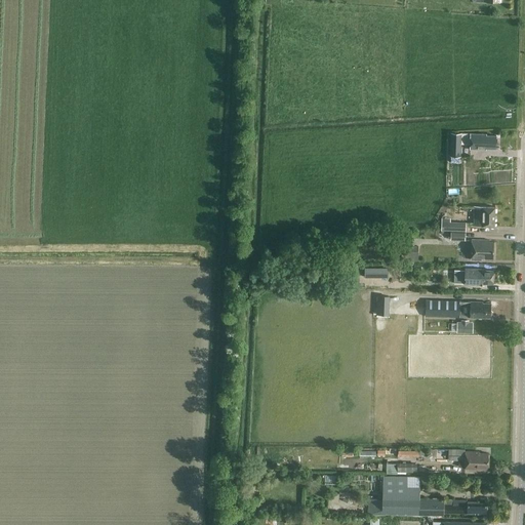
[(460,157),(461,157),(462,133),(451,132),(450,156),(451,156),(451,163),(459,163),(460,157)]
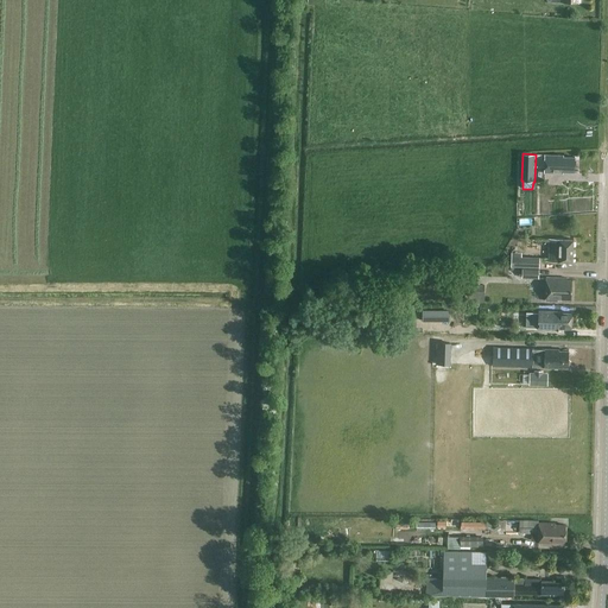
[(563,171),(575,171),(575,157),(564,157),(564,156),(545,154),(544,172),(563,172),(563,171)]
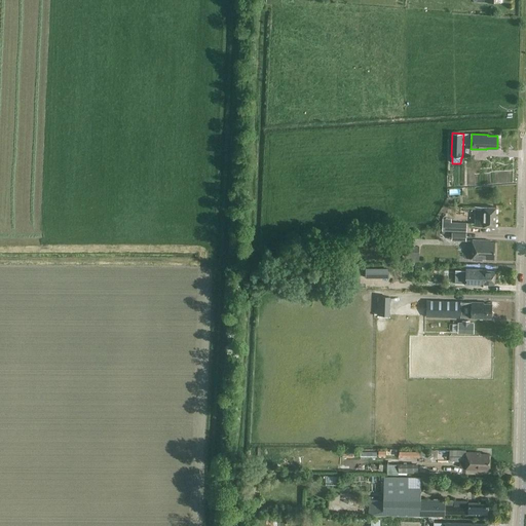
[(475,226),(496,227),(496,208),(475,207),(475,226)]
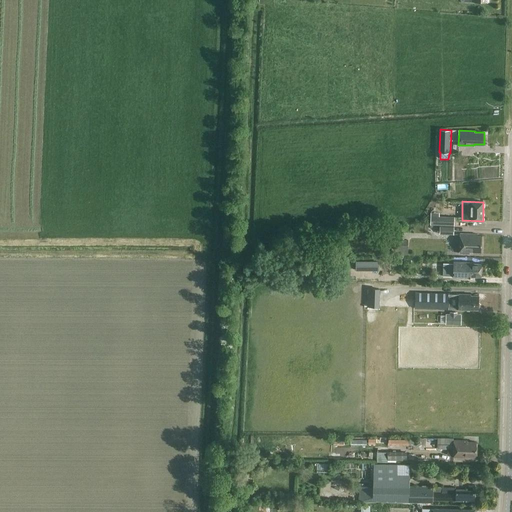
[(441,226),(454,227),(454,217),(431,216),(430,225),(441,225),(441,226)]
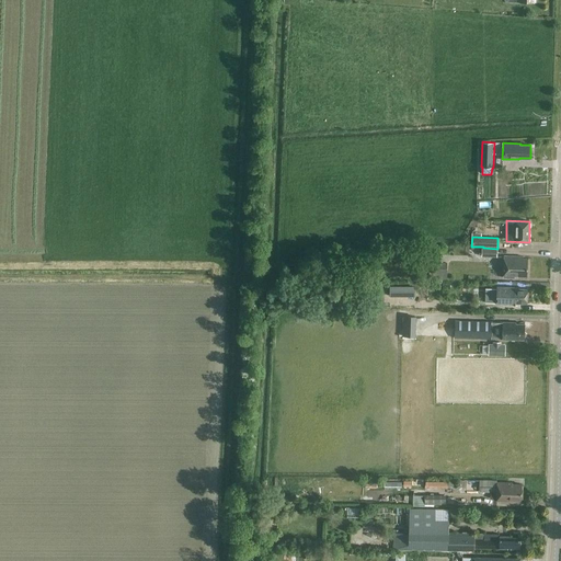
[(524,256),(504,255),(503,277),(515,278),(515,276),(527,276),(528,259),(524,259),(524,256)]
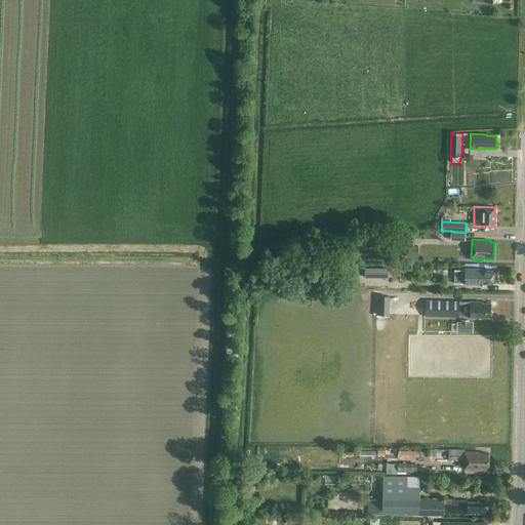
[(418,247),(402,246),(402,250),(397,250),(397,260),(418,260),(418,247)]
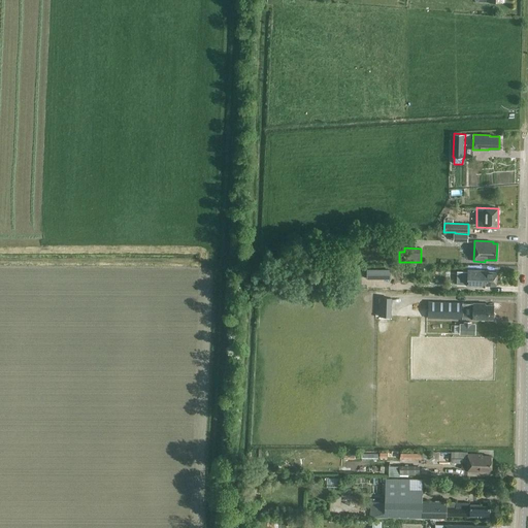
[(367,269),(367,279),(382,279),(382,269),(367,269)]
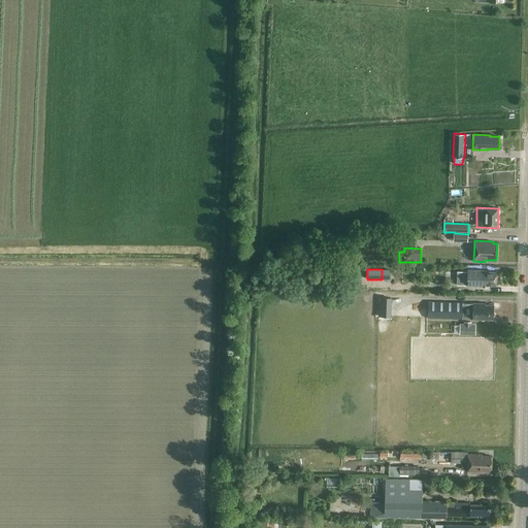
[(484,285),(496,286),(496,272),(485,271),(485,270),(468,270),(467,286),(484,287),(484,285)]
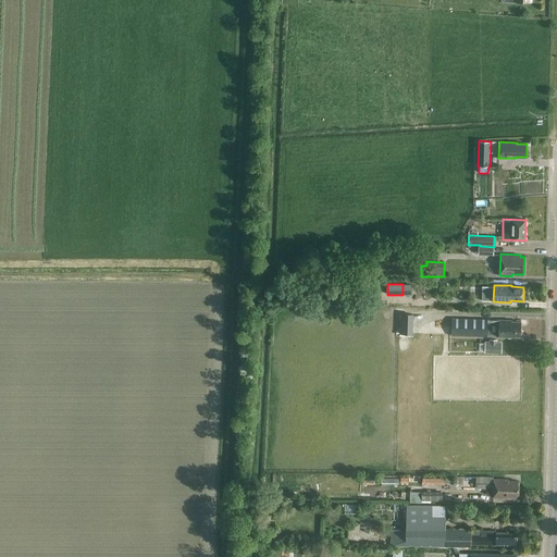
[(412,318),(399,317),(399,335),(411,336),(412,318)]
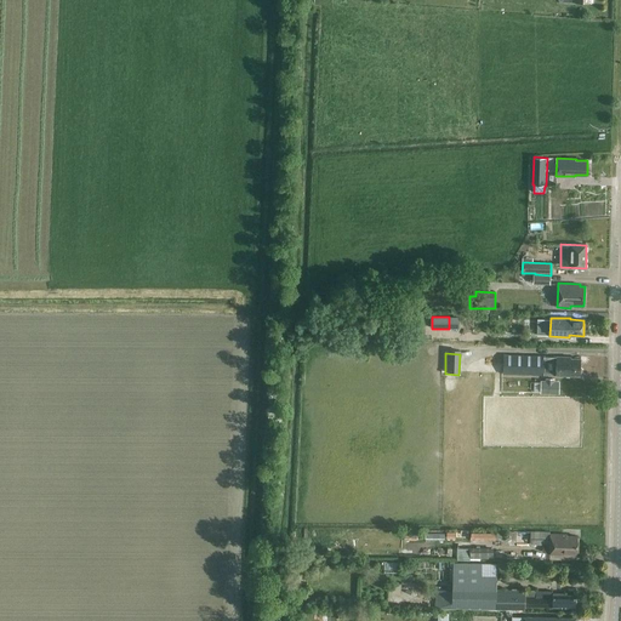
[(503,374),(545,375),(546,357),(503,355),(503,374)]
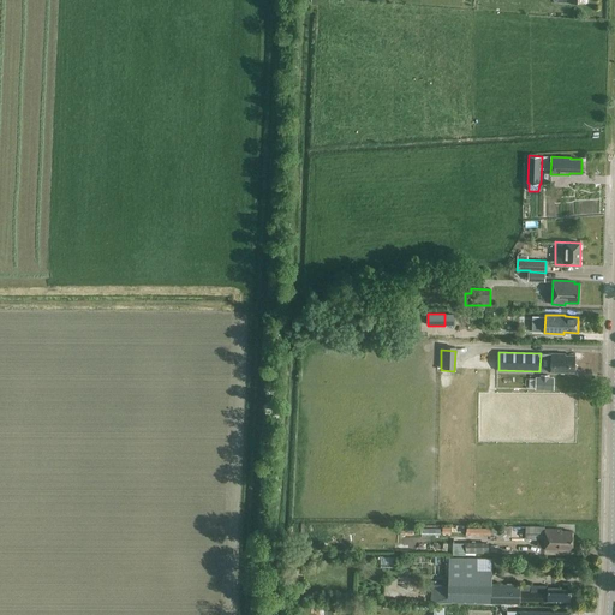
[(550,371),(575,372),(575,356),(566,354),(566,353),(551,353),(550,371)]
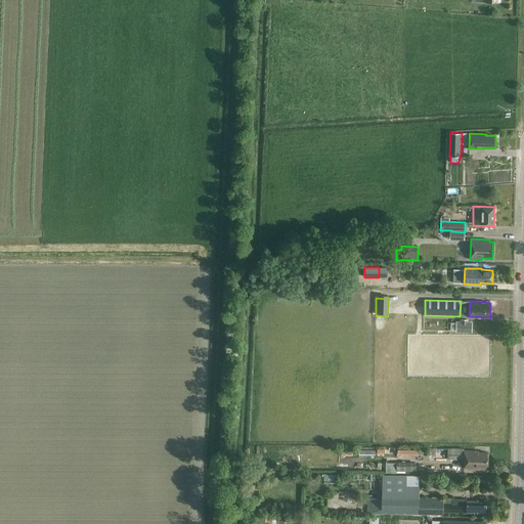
[(455,332),(472,332),(472,322),(468,322),(468,319),(461,319),(461,322),(456,322),(455,332)]
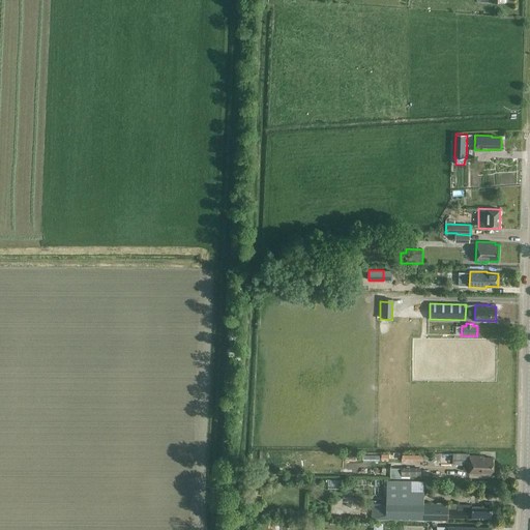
[(494,473),(494,458),(484,458),(484,457),(470,455),(470,453),(453,453),(452,465),(469,465),(469,472),(494,473)]
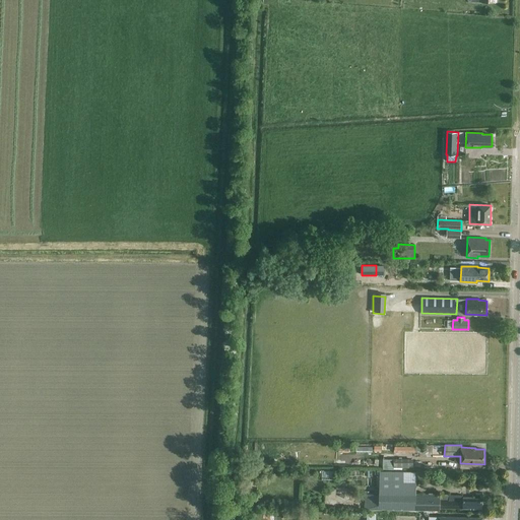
[(413,467),(413,458),(383,459),(383,469),(393,469),(393,467),(413,467)]
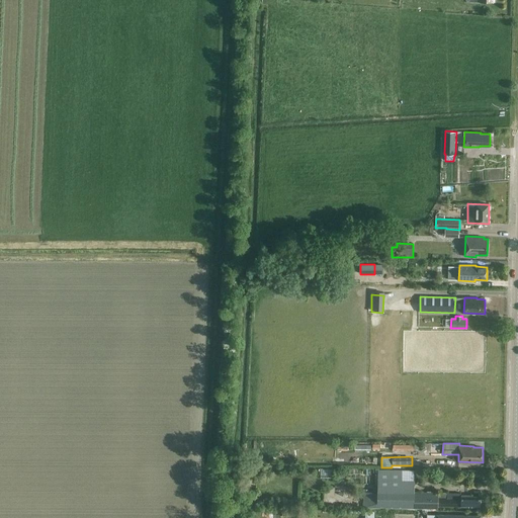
[(414,470),(377,470),(377,492),(364,492),(363,508),(438,509),(438,506),(480,507),(480,496),(467,496),(467,495),(461,495),(461,497),(459,497),(459,498),(447,498),(447,493),(414,493),(414,470)]
